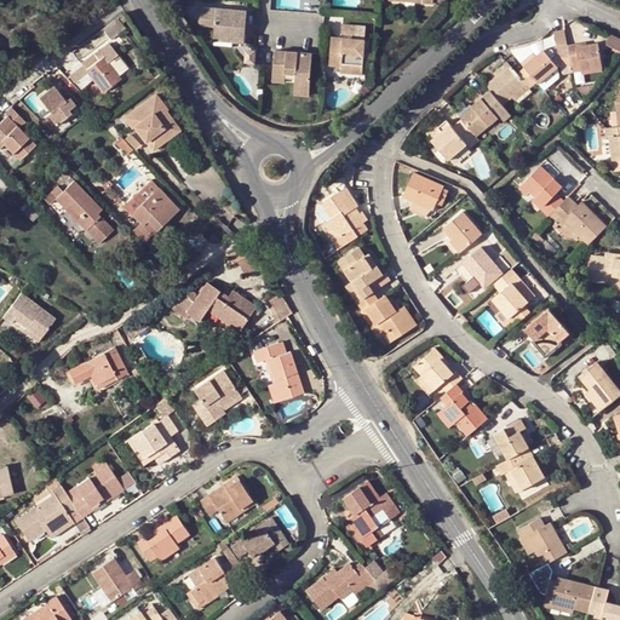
[(216,27),(214,35),(233,36),(233,44),(244,45),(247,10),(202,5),(200,23),(202,26),(216,27)]
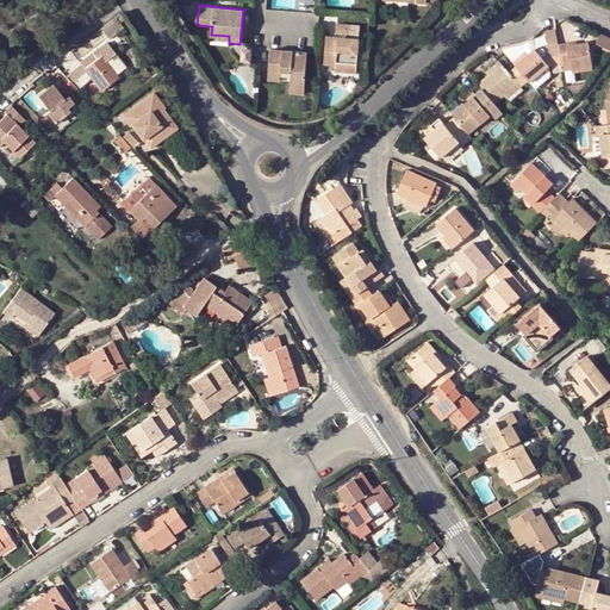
[(114,18),(101,29),(110,38),(123,29),(114,18)]
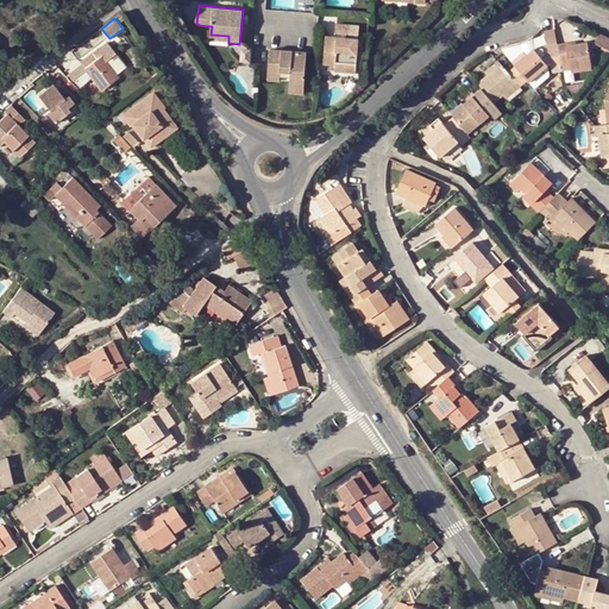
[(358,25),(336,24),(334,32),(345,33),(345,38),(325,37),(322,63),(333,64),(332,74),(355,76),(355,67),(358,25)]
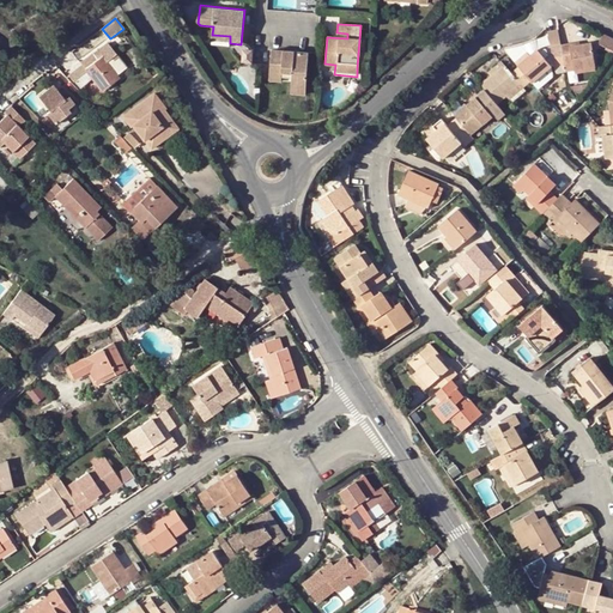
[(557,29),(548,30),(551,46),(560,44),(557,29)]
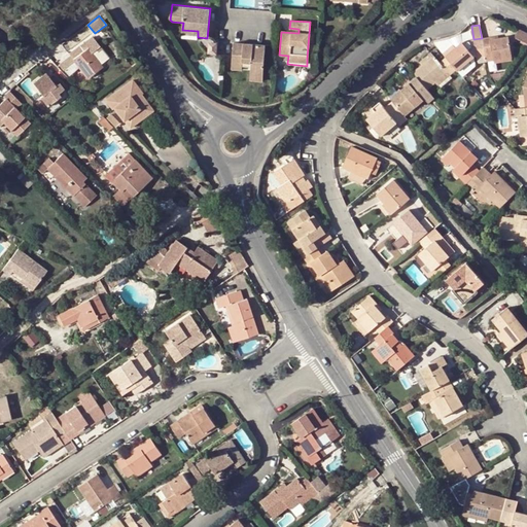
[(526,44),(526,33),(517,29),(512,38),(526,45),(526,44)]
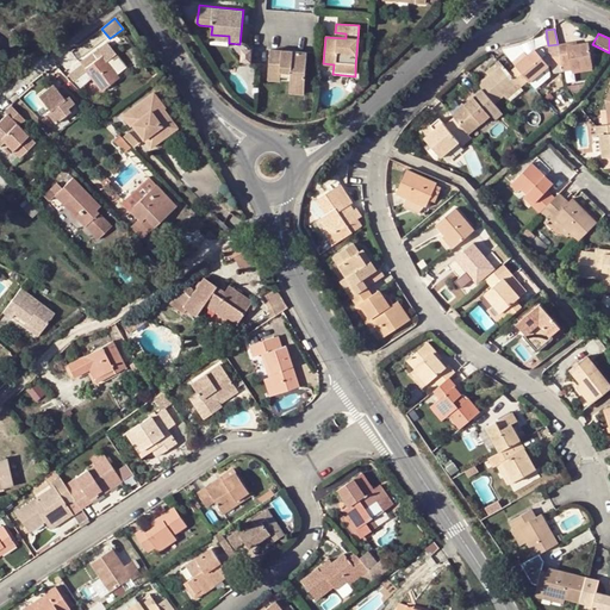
[(107,42),(97,50),(106,62),(116,54),(117,54),(107,42)]
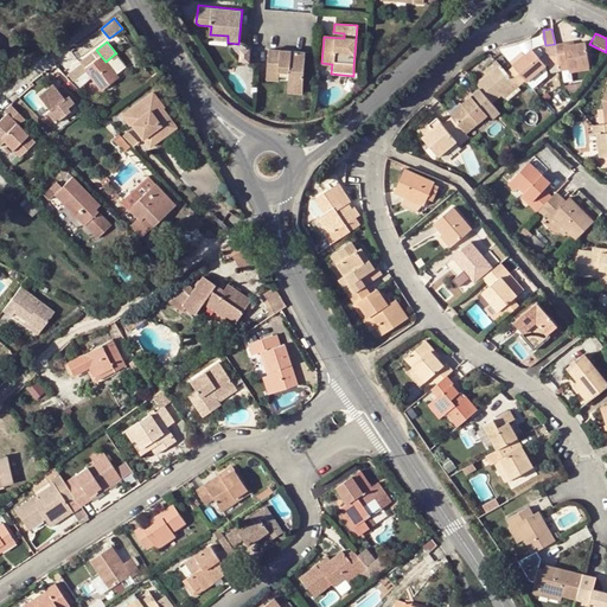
[(563,43),(555,44),(557,64),(558,70),(576,68),(588,65),(589,65),(585,42),(576,43),(563,45),(563,43)]
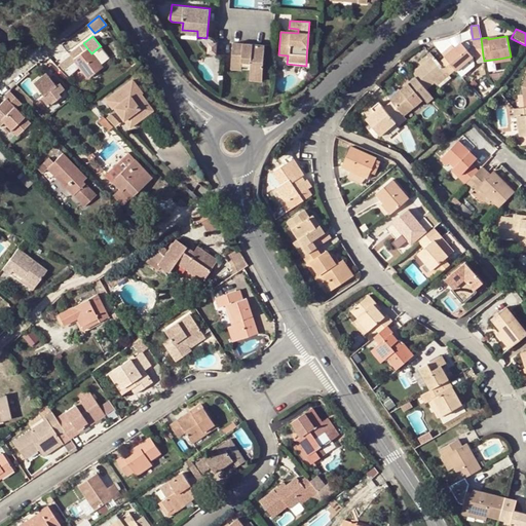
[(483,55),(481,38),(473,39),(476,63),(484,61),(483,55)]
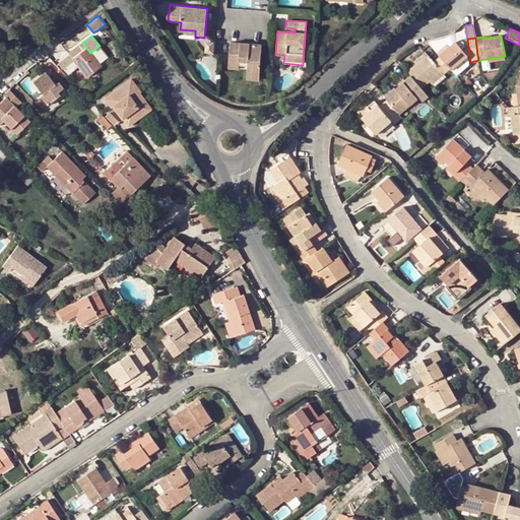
[(456,75),(469,64),(470,62),(467,39),(455,42),(467,56),(451,70),(456,75)]
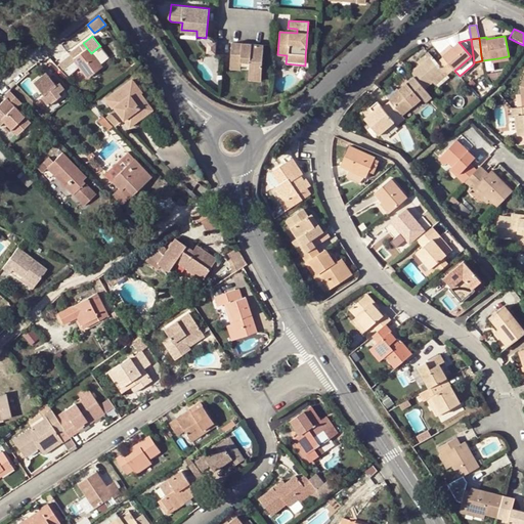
[(445,41),(432,43),(442,55),(451,47),(445,41)]
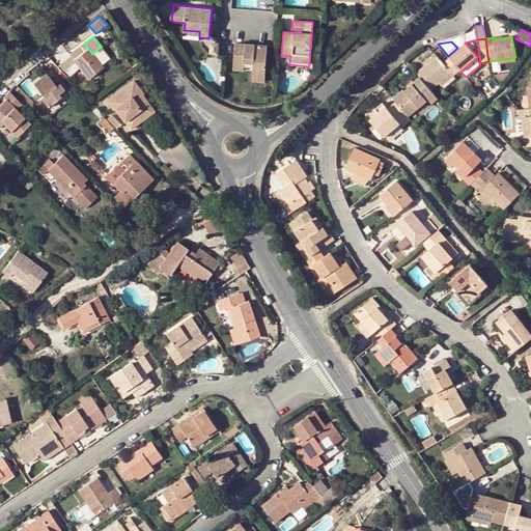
[(458,70),(460,72),(477,57),(465,43),(457,48),(448,56),(449,57),(458,70)]
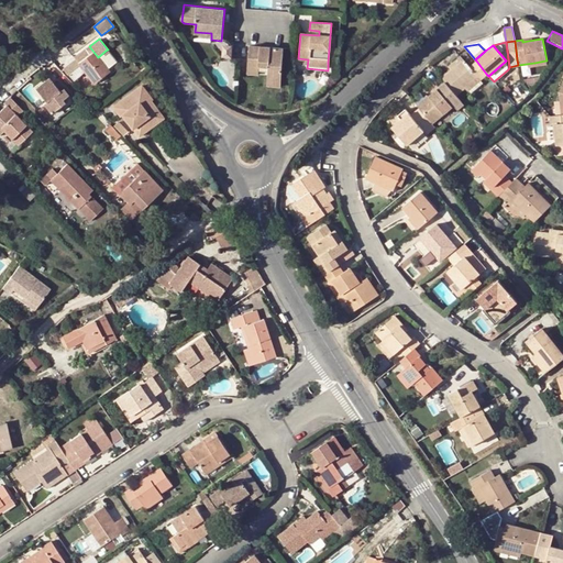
[(76,59),(63,69),(67,75),(69,74),(75,80),(85,73),(92,83),(108,72),(107,69),(116,62),(107,50),(98,57),(89,46),(74,57),(76,59)]
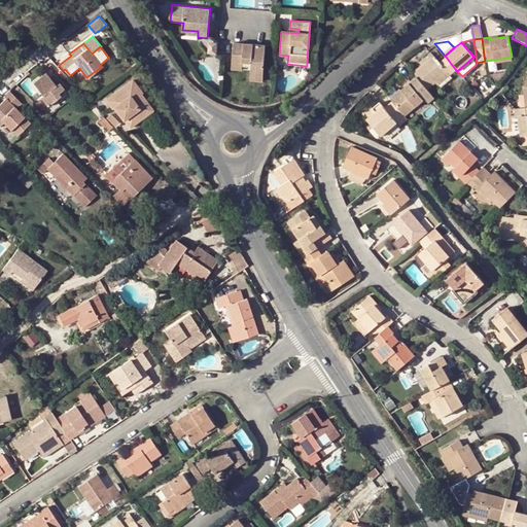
[(265,45),(232,43),(230,69),(240,70),(240,66),(249,67),(249,74),(261,75),(265,45)]
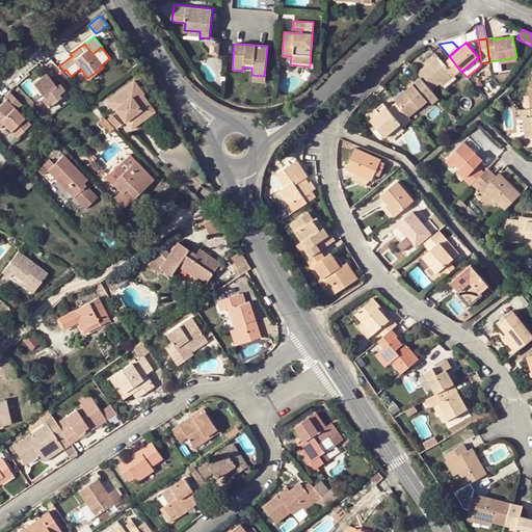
[(423,63),(425,65),(436,55),(434,53),(423,63)]
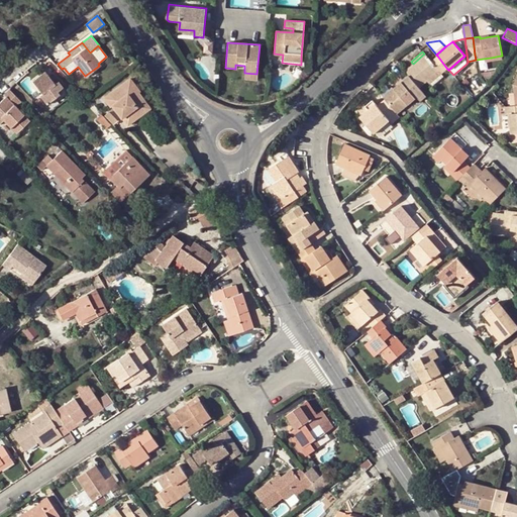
[(413,64),(405,71),(408,75),(418,87),(426,81),(429,84),(440,73),(446,68),(437,56),(430,62),(424,54),(413,64)]
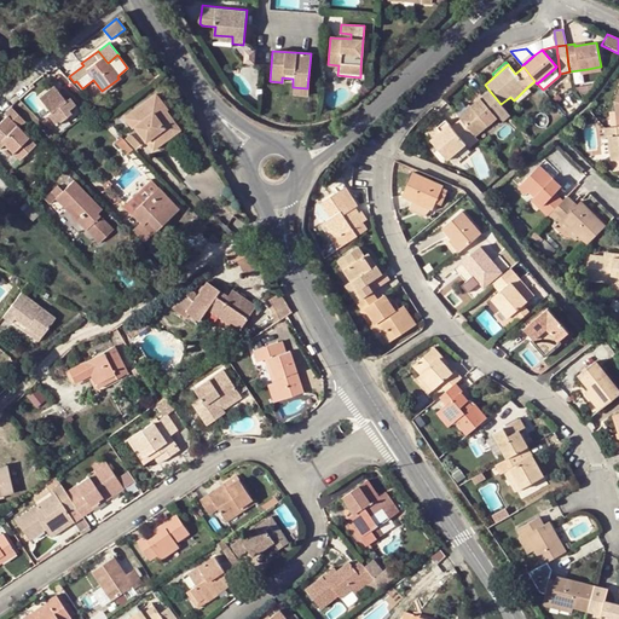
[(56,125),(70,114),(68,110),(70,108),(75,104),(69,98),(65,100),(55,86),(39,98),(50,113),(48,114),(56,125)]
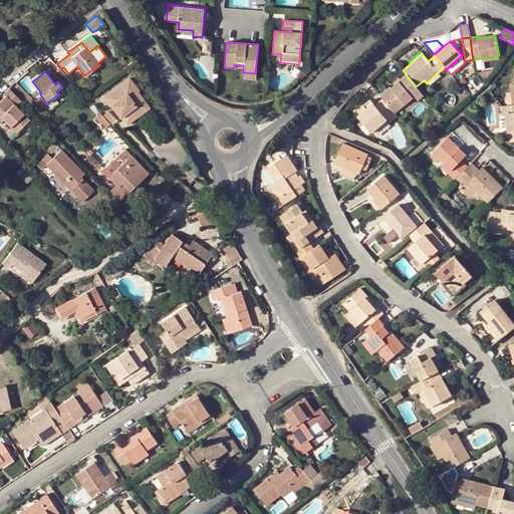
[(491,71),(478,74),(484,82),(491,71)]
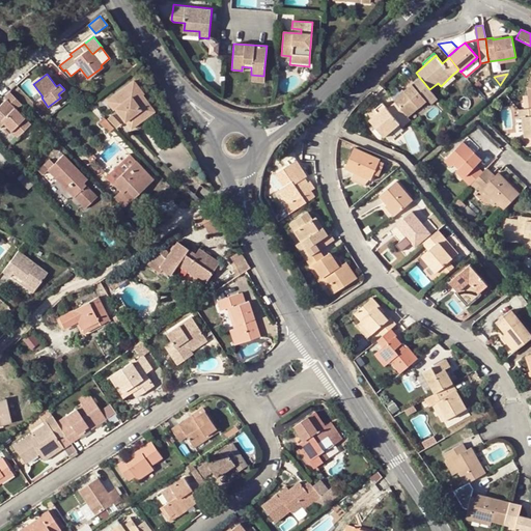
[(452,75),(441,86),(444,89),(456,79),(452,75)]
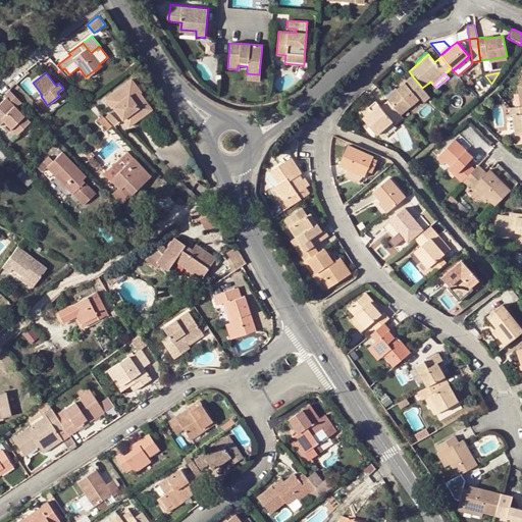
[(393,93),(385,99),(386,100),(387,100),(400,115),(407,109),(420,98),(423,101),(429,96),(422,88),(412,75),(397,89),(393,93)]
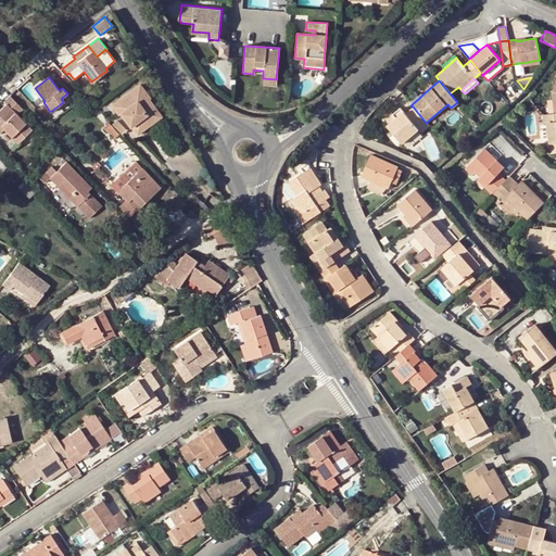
[(121,113),(130,127),(137,135),(138,135),(162,116),(149,99),(151,98),(140,84),(139,84),(112,105),(111,105),(112,106),(118,115),(121,113)]
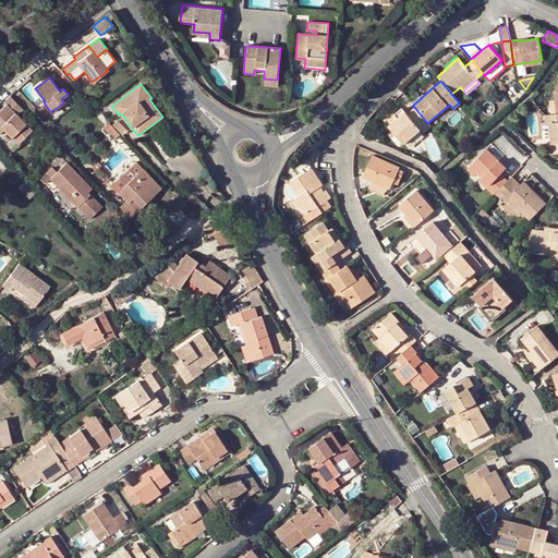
[(22,109),(10,97),(3,102),(5,105),(0,110),(0,132),(3,130),(17,144),(31,131),(16,114),(22,109)]
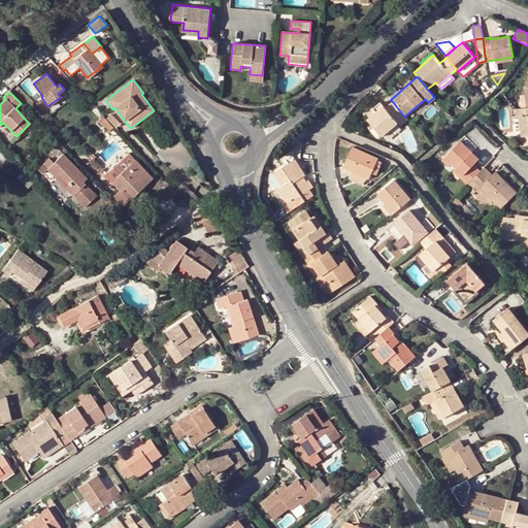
[(39,100),(36,103),(43,110),(46,106),(39,100)]
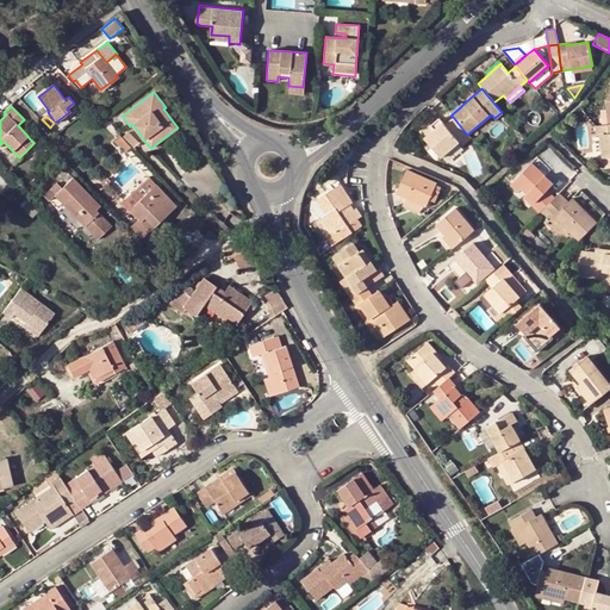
[(453,117),(443,124),(458,142),(462,145),(471,138),(467,135),(453,117)]
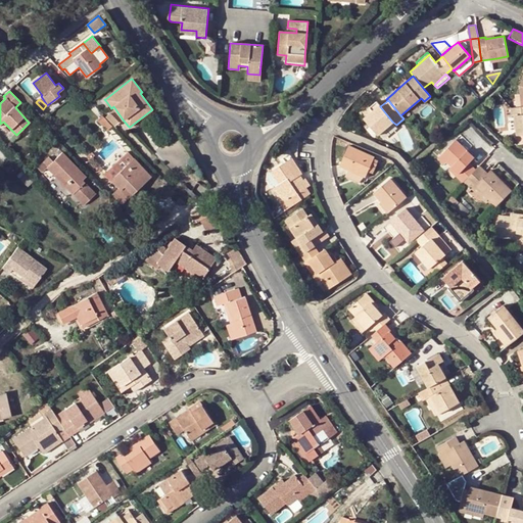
[(392,122),(380,106),(376,102),(369,107),(372,110),(363,119),(377,135),(392,122)]
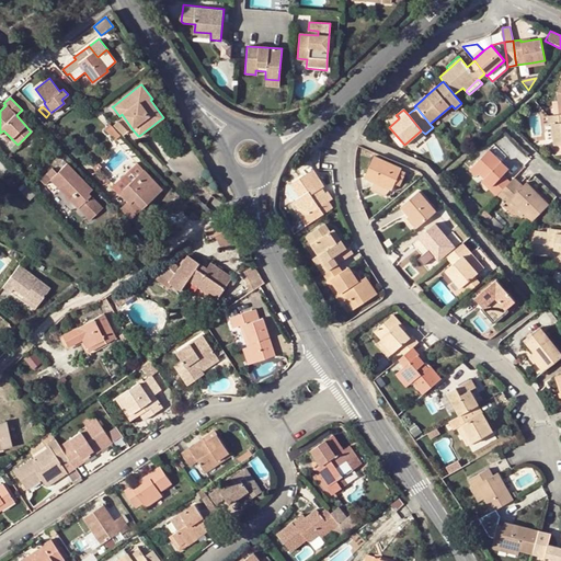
[(560,113),(559,114),(547,115),(548,124),(550,124),(553,145),(558,144),(560,142),(560,113)]
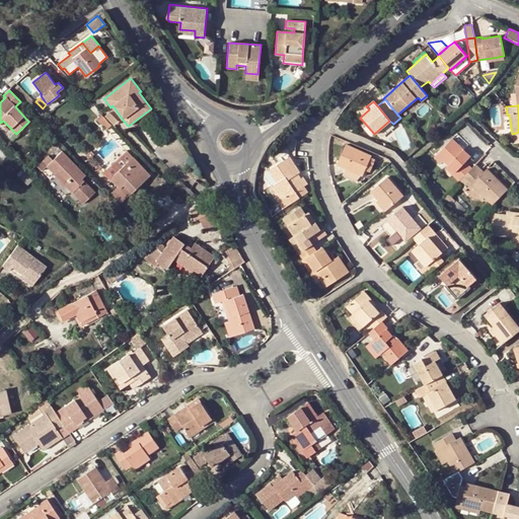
[(356,113),(360,118),(369,109),(366,106),(364,105),(356,113)]
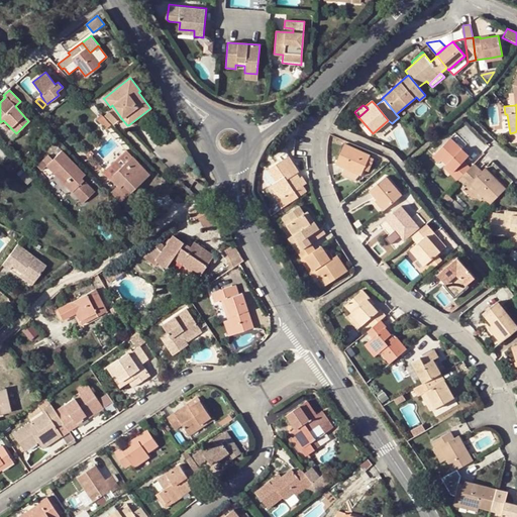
[(403,108),(396,114),(399,117),(401,119),(407,113),(403,108)]
